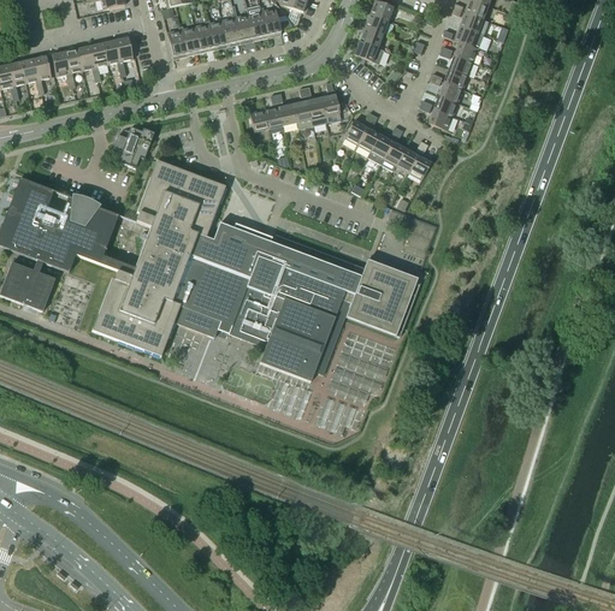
[(305,5),(306,0),(281,0),(281,3),(306,12),(308,6),(305,5)]
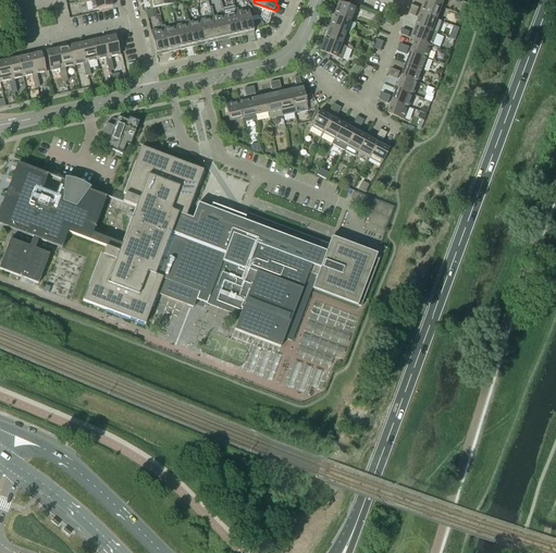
[(353,17),(357,4),(346,0),(340,0),(336,11),(353,17)]
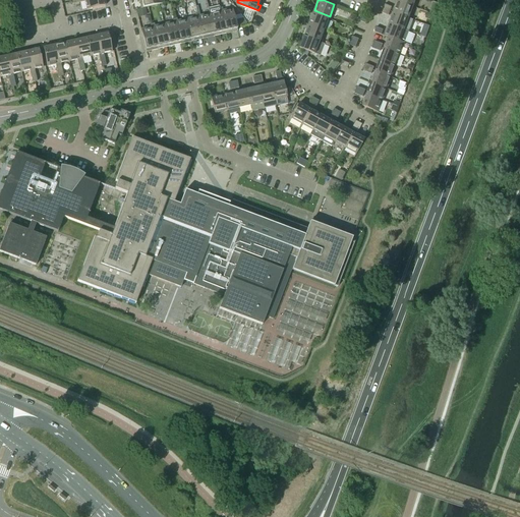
[(409,15),(414,3),(405,0),(398,0),(394,9),(409,15)]
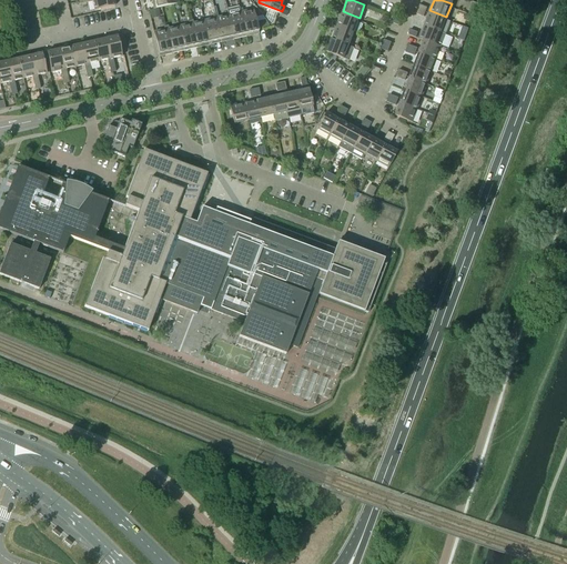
[(260,30),(254,6),(243,8),(243,4),(240,6),(246,33),(252,32),(251,29),(257,28),(259,30),(260,30)]
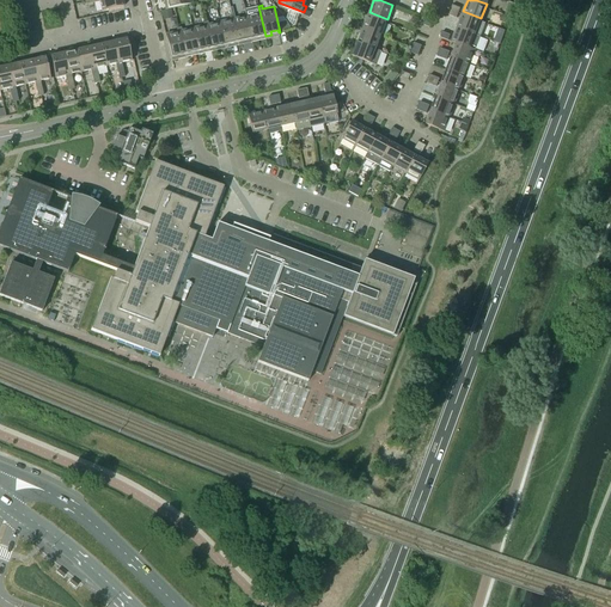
[(266,36),(258,6),(257,6),(257,10),(246,12),(252,38),(258,37),(257,35),(264,32),(266,36)]
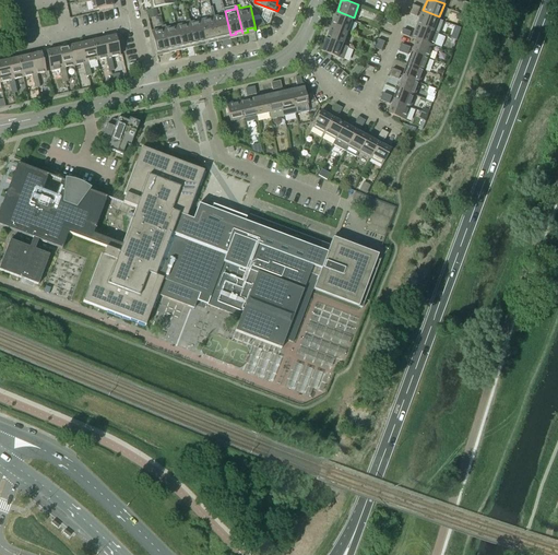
[(230,35),(225,11),(215,13),(214,10),(212,11),(218,38),(223,37),(223,34),(229,33),(230,35)]
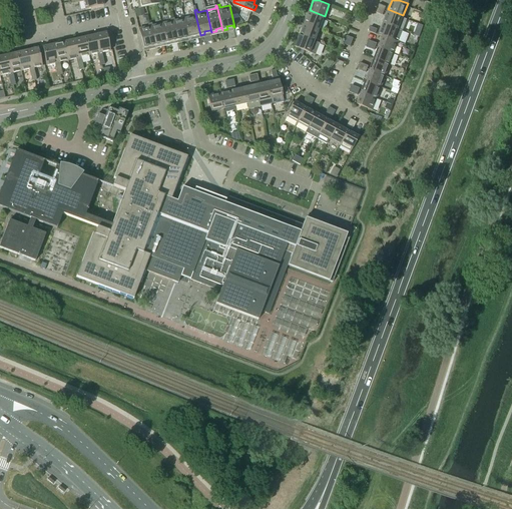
[(399,26),(403,15),(388,9),(384,20),(399,26)]
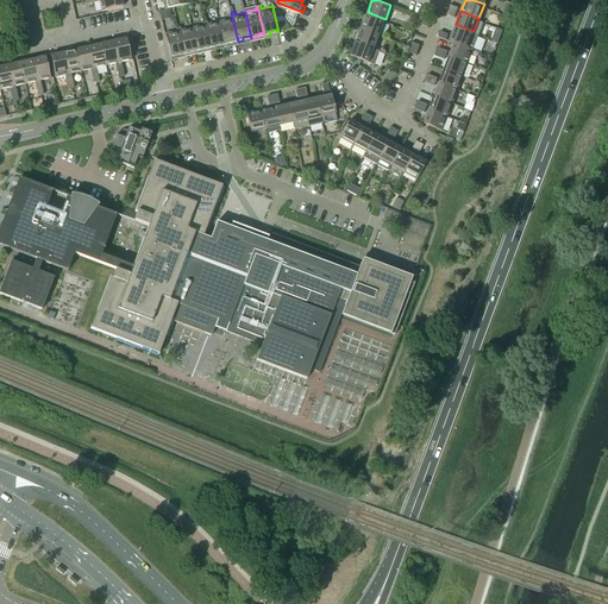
[(238,42),(231,12),(229,12),(230,16),(219,18),(225,44),(230,43),(230,41),(237,38),(237,42),(238,42)]
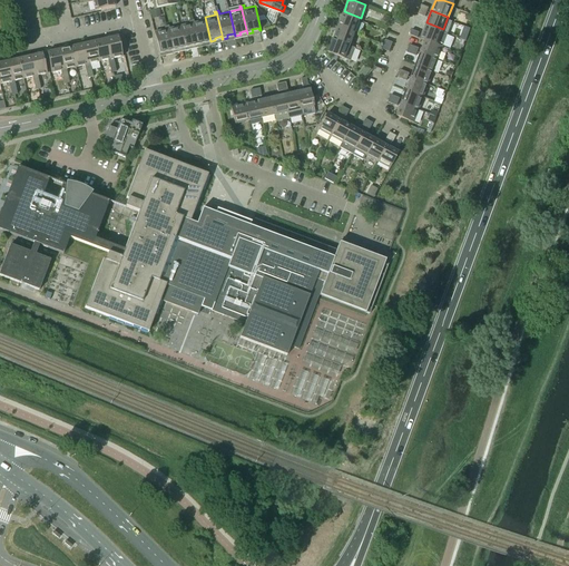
[(356,30),(361,18),(344,11),(339,23),(356,30)]
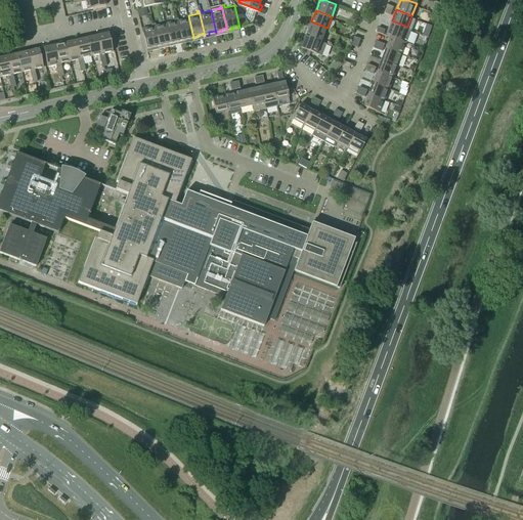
[(193,38),(188,15),(179,17),(178,14),(176,15),(182,41),(186,40),(186,37),(192,36),(192,38),(193,38)]
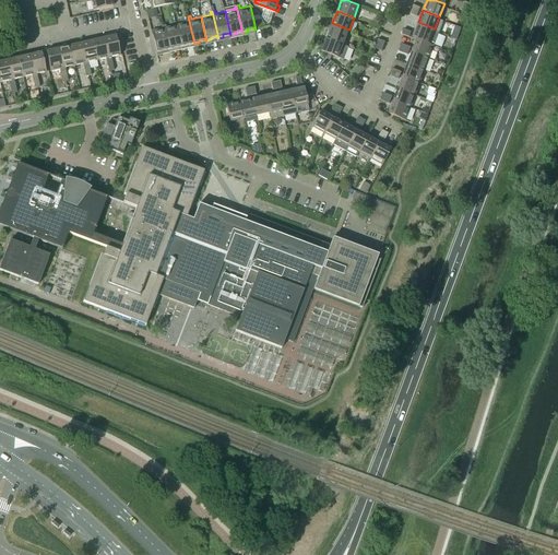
[(194,44),(188,16),(186,16),(187,20),(177,22),(182,46),(187,45),(186,43),(193,40),(193,44),(194,44)]
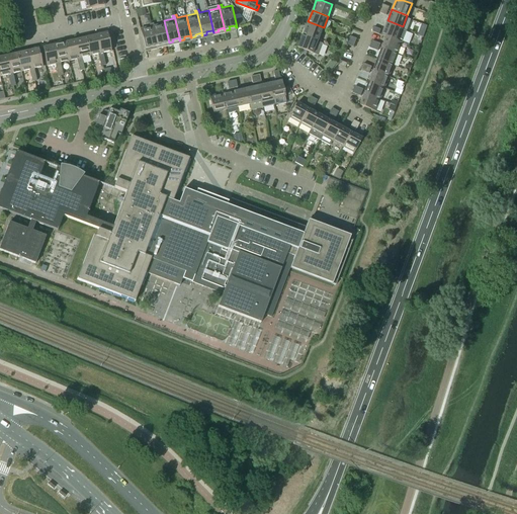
[(169,43),(164,20),(155,22),(154,19),(152,20),(158,46),(162,45),(161,41),(168,40),(168,44),(169,43)]
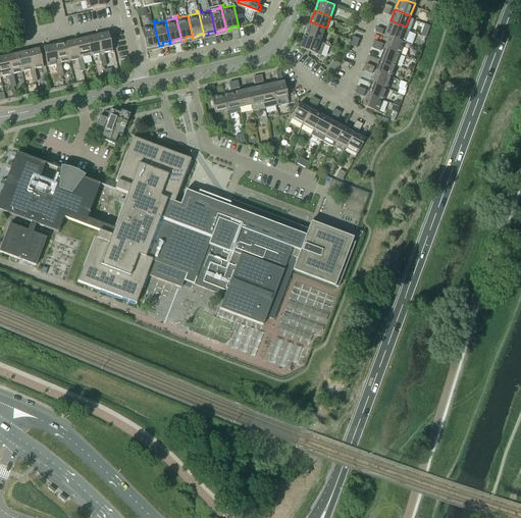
[(159,46),(153,20),(151,20),(151,23),(142,26),(147,49),(152,47),(151,45),(157,44),(158,46),(159,46)]
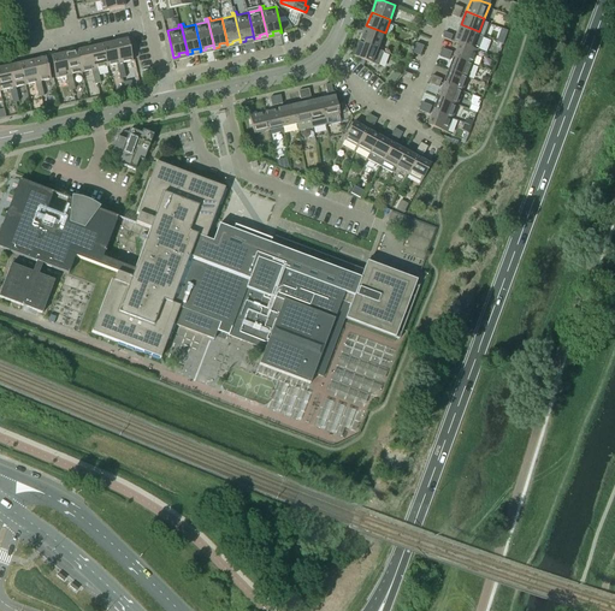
[(474,45),(479,31),(461,24),(456,39),(461,40),(474,45)]
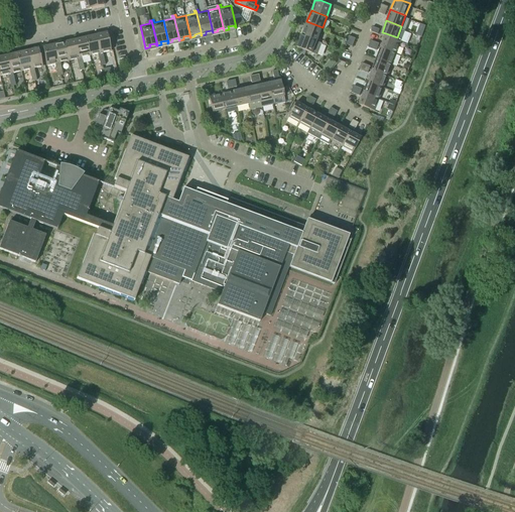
[(317,38),(323,27),(306,21),(302,32),(317,38)]
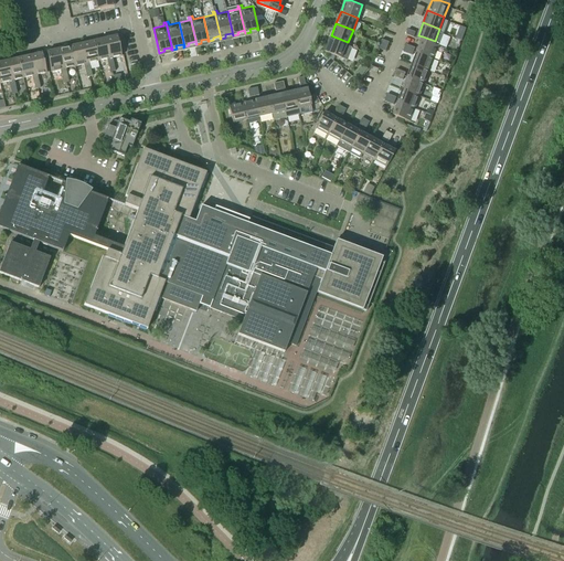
[(123,52),(118,32),(106,35),(110,55),(107,55),(109,62),(115,61),(113,54),(123,52)]
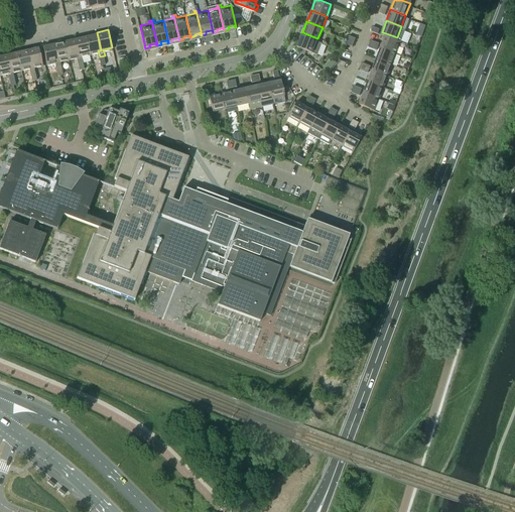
[(101,50),(97,32),(86,34),(90,52),(98,50),(101,50)]
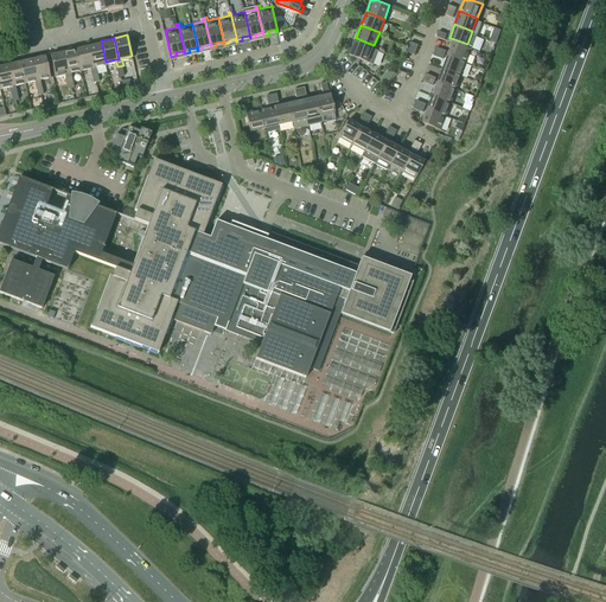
[(374,45),(356,38),(351,52),(375,62),(380,47),(374,45)]
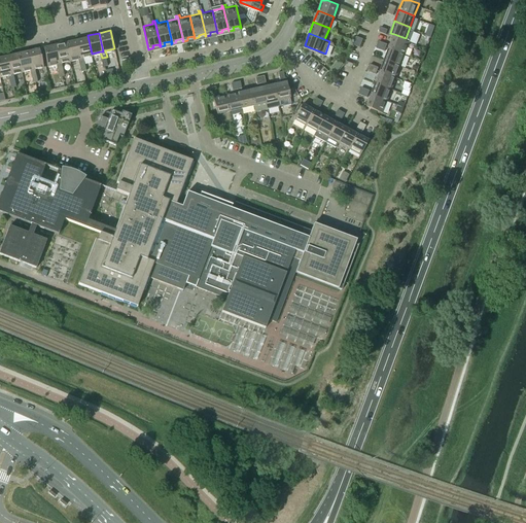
[(406,51),(410,40),(406,38),(394,34),(390,45),(406,51)]
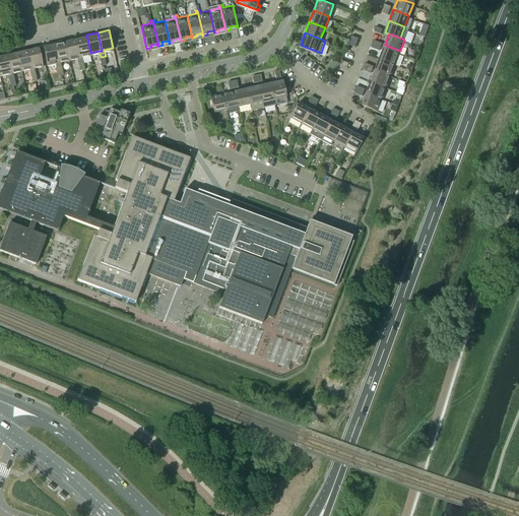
[(90,53),(86,35),(76,37),(80,55),(77,56),(79,62),(84,61),(82,55),(90,53)]
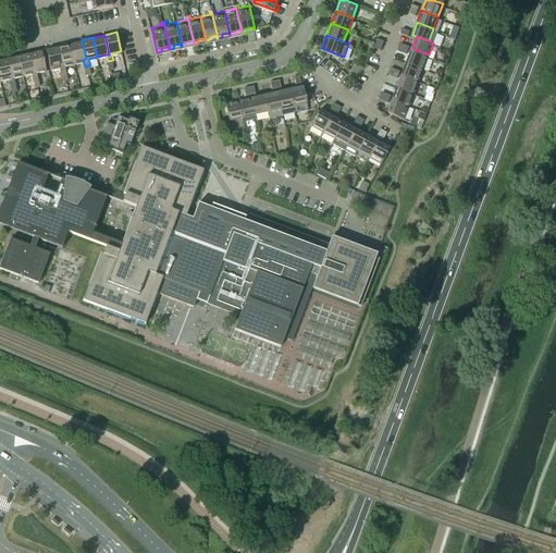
[(86,59),(82,39),(70,42),(74,62),(83,60),(86,59)]
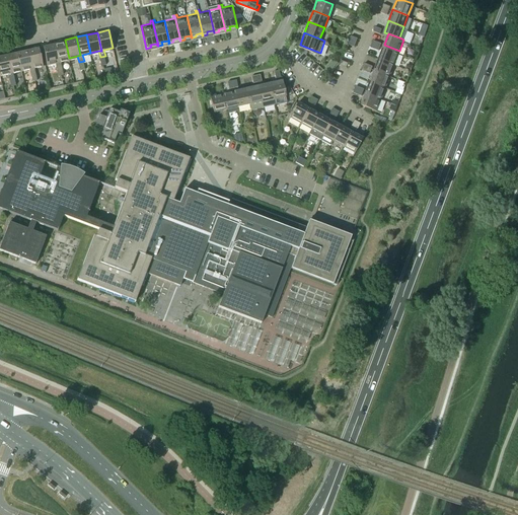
[(69,58),(65,40),(54,42),(59,60),(56,61),(58,67),(62,66),(61,60),(69,58)]
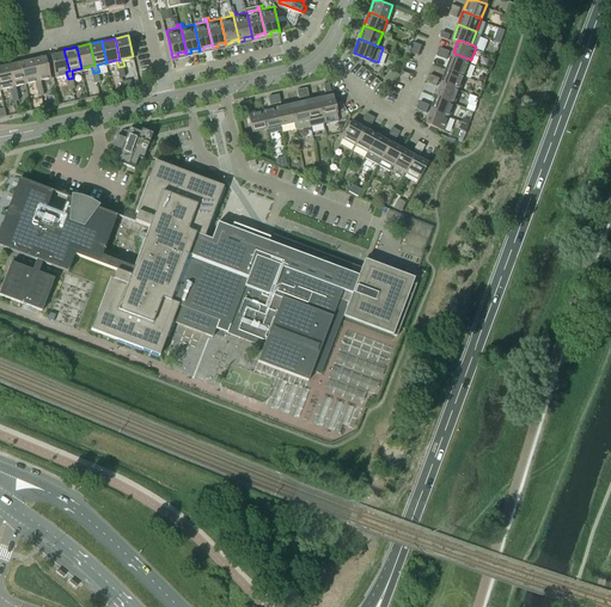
[(69,71),(63,49),(52,53),(56,74),(66,72),(69,71)]
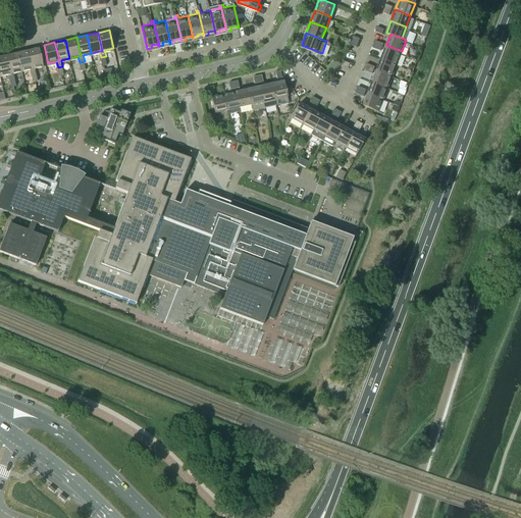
[(398,62),(402,51),(386,45),(382,57),(398,62)]
